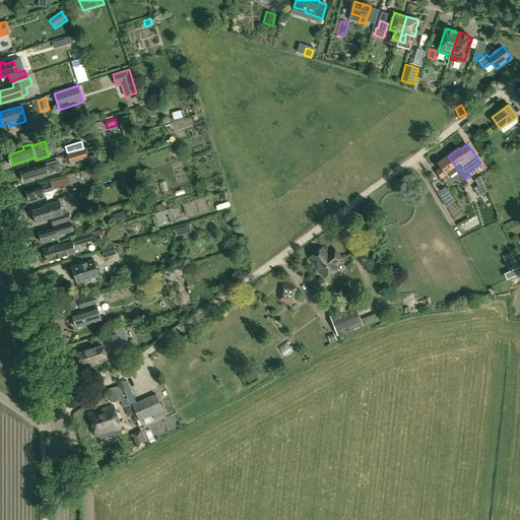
[(88,157),(85,149),(68,154),(71,163),(88,157)]
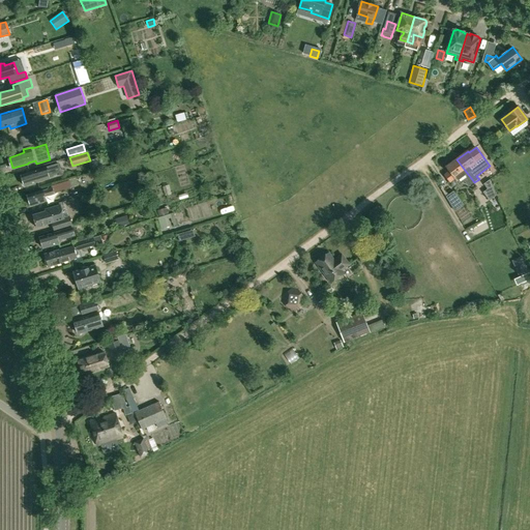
[(97,167),(107,165),(105,156),(95,159),(97,167)]
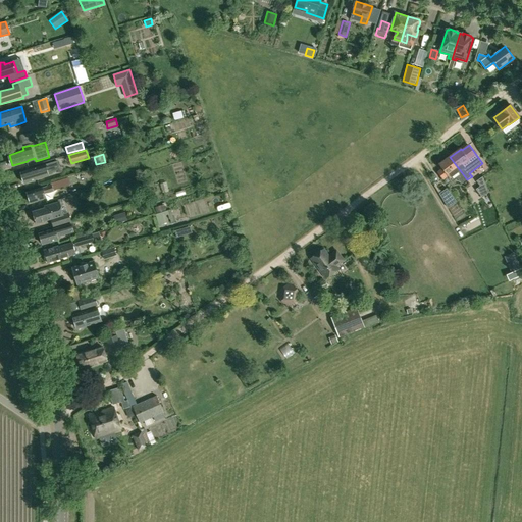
[(453,183),(459,178),(459,177),(463,183),(467,179),(450,157),(439,164),(442,169),(438,172),(444,178),(448,175),(449,176),(453,183)]
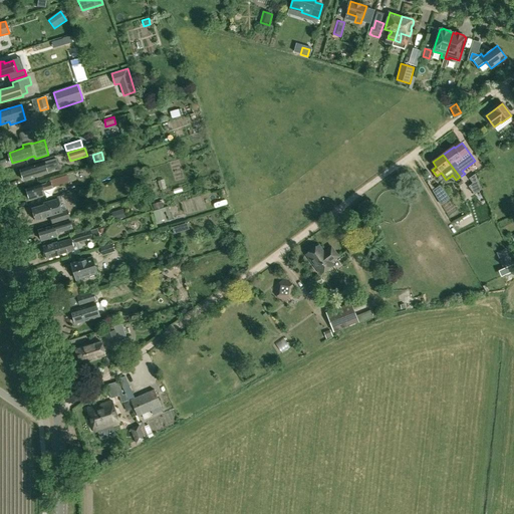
[(57,159),(21,170),(25,181),(49,173),(48,170),(57,167),(59,164),(57,159)]
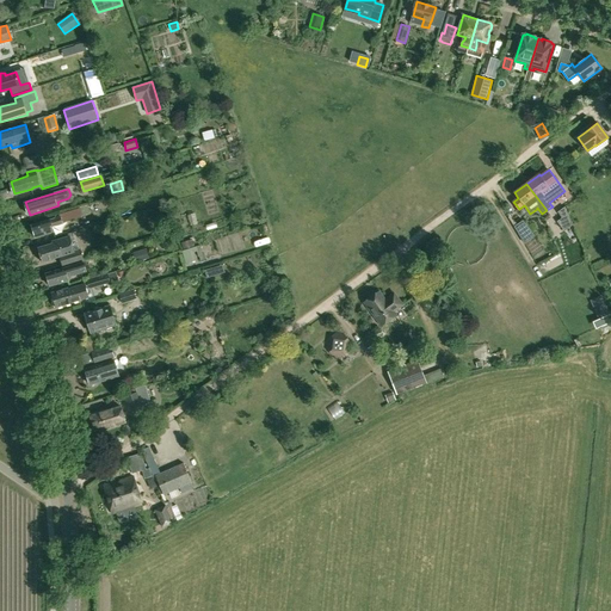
[(60,214),(61,216),(51,220),(50,218),(32,224),(36,238),(55,232),(53,227),(63,223),(63,222),(91,215),(88,204),(79,207),(79,208),(60,214)]
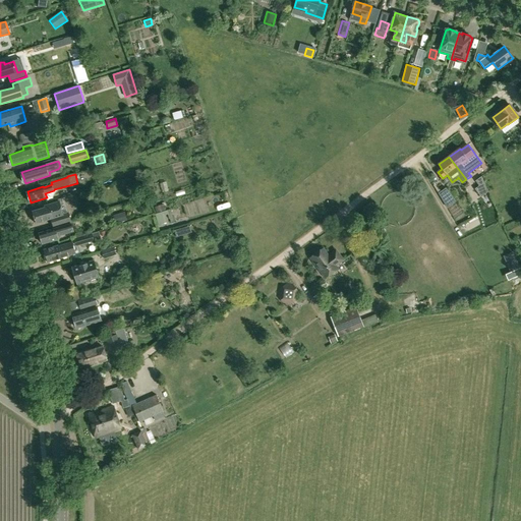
[(491,198),(488,192),(482,176),(475,180),(479,185),(475,188),(481,197),(483,195),(485,200),(491,198)]
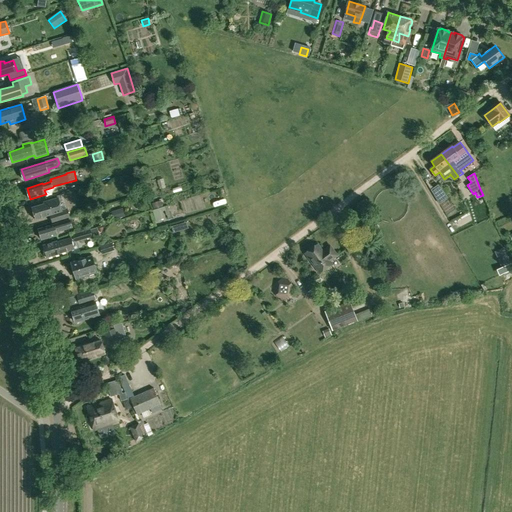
[(438,184),(431,189),(440,204),(448,198),(438,184)]
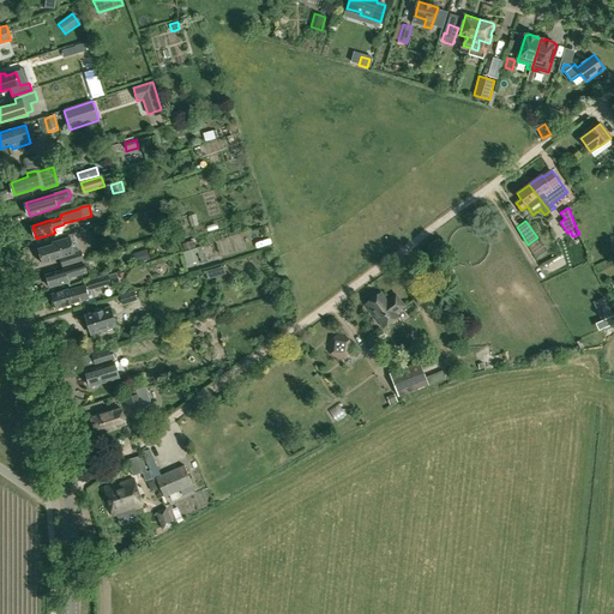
[(71,236),(61,240),(53,242),(54,245),(40,248),(43,263),(59,258),(62,266),(82,260),(79,252),(77,253),(71,236)]
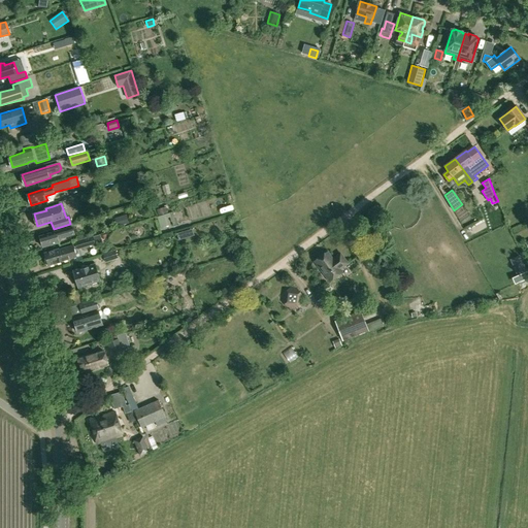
[(157,210),(159,216),(167,213),(165,207),(157,210)]
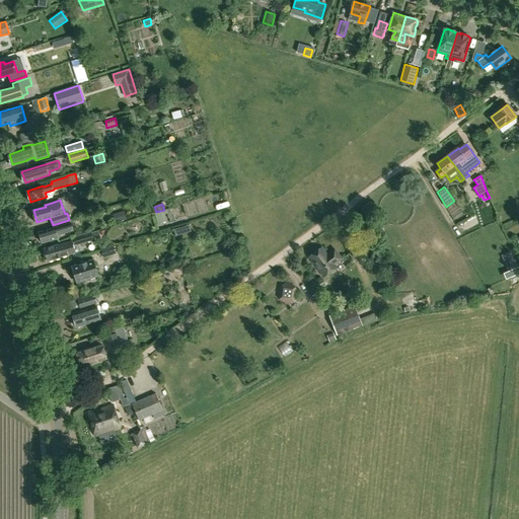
[(113,214),(116,223),(127,219),(125,211),(113,214)]
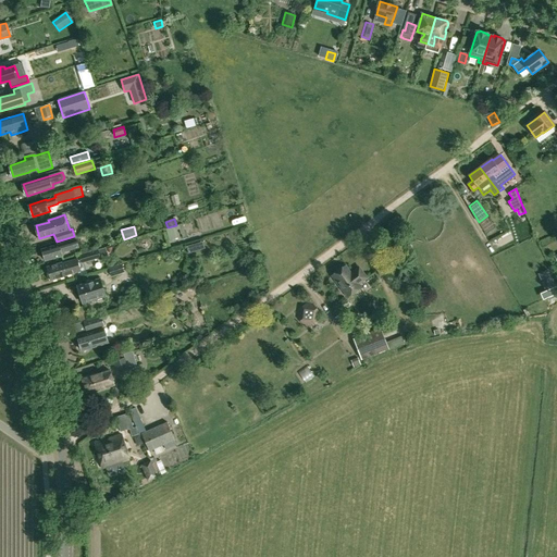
[(173,226),(166,229),(170,240),(176,238),(173,226)]
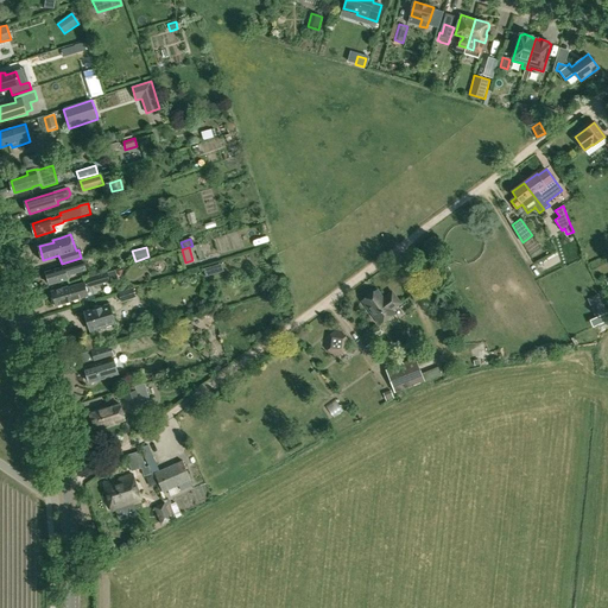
[(68,274),(78,272),(86,270),(83,261),(76,264),(64,267),(64,266),(46,272),(50,285),(69,279),(68,274)]
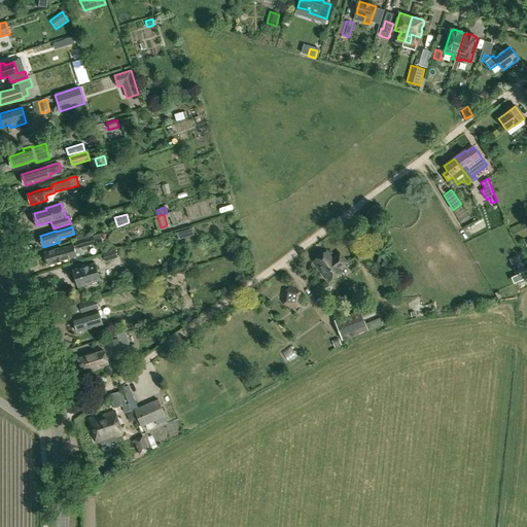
[(75,241),(77,249),(100,243),(102,241),(100,234),(75,241)]
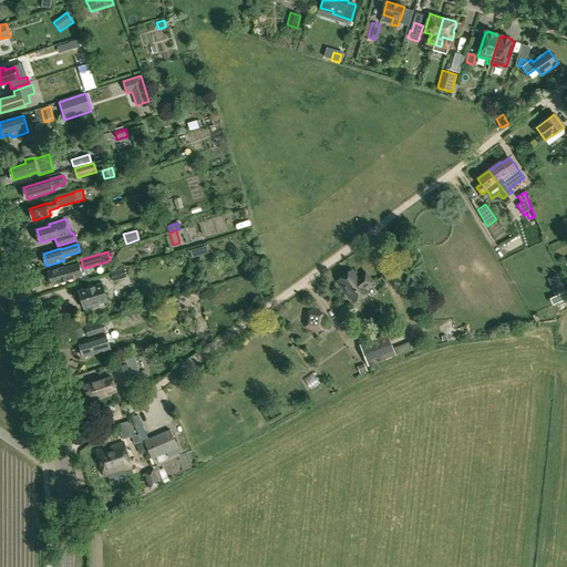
[(63,267),(49,271),(53,286),(68,281),(68,280),(82,276),(79,264),(64,268),(63,267)]
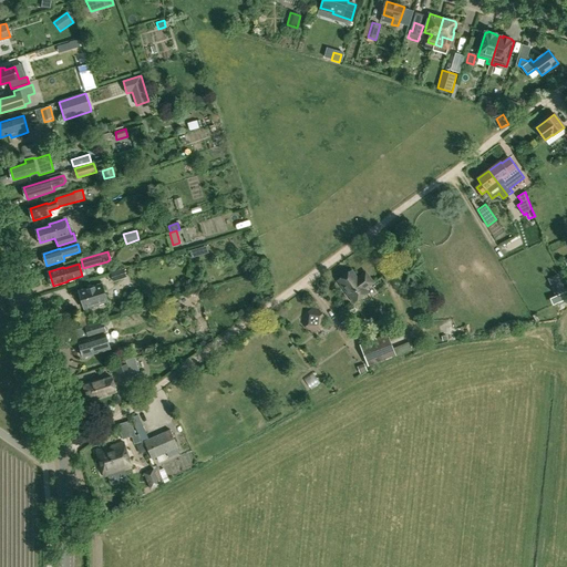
[(111,272),(114,281),(127,277),(124,268),(111,272)]
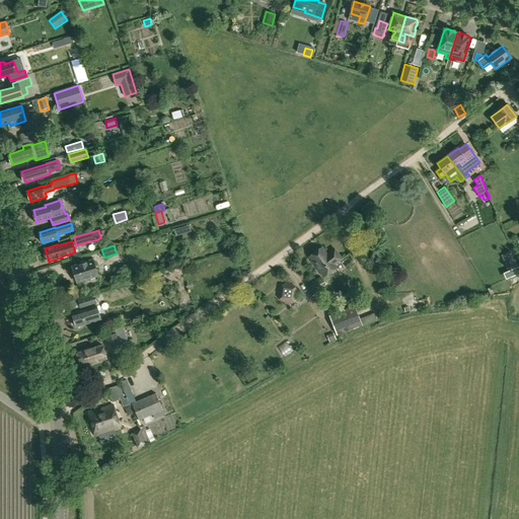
[(309,256),(324,277),(337,268),(335,265),(342,260),(335,249),(327,254),(321,247),(309,256)]
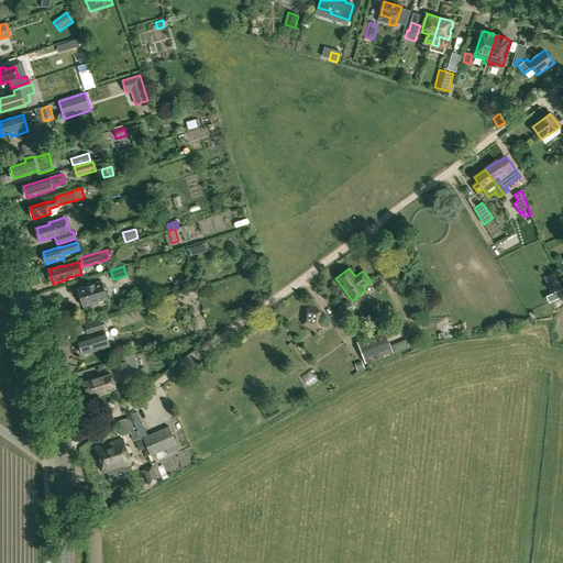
[(79,288),(85,307),(100,302),(100,304),(103,301),(103,300),(107,299),(101,282),(79,288)]
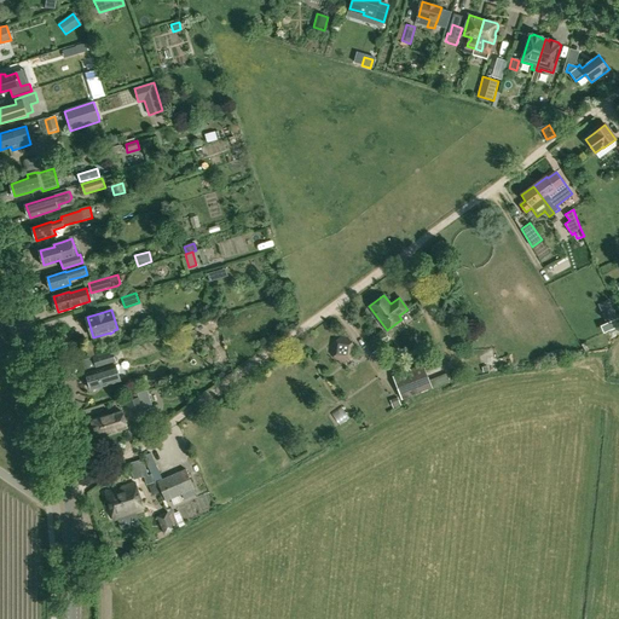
[(214,322),(210,320),(207,322),(206,325),(207,329),(210,330),(214,329),(215,325),(214,322)]
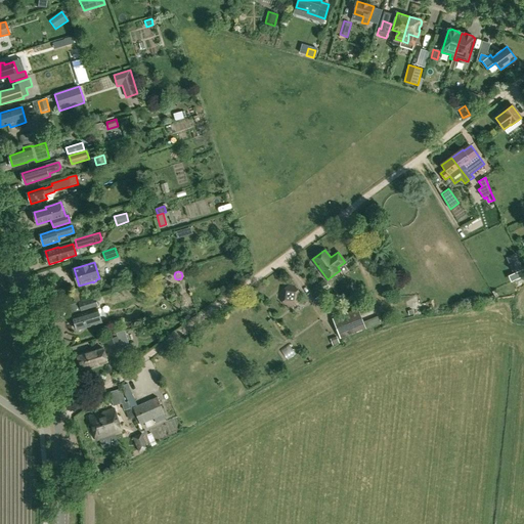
[(278,297),(282,302),(286,306),(292,307),(296,304),(301,299),(301,295),(299,290),(294,286),(289,285),(285,288),(279,292),(278,297)]
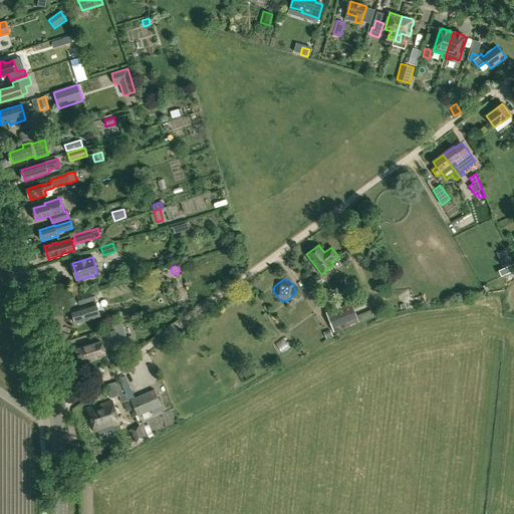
[(325,302),(315,289),(310,293),(320,305),(325,302)]
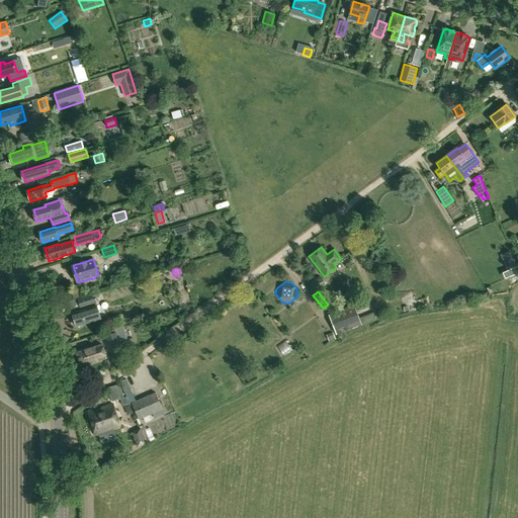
[(81,310),(93,306),(93,305),(105,300),(102,292),(78,300),(81,310)]
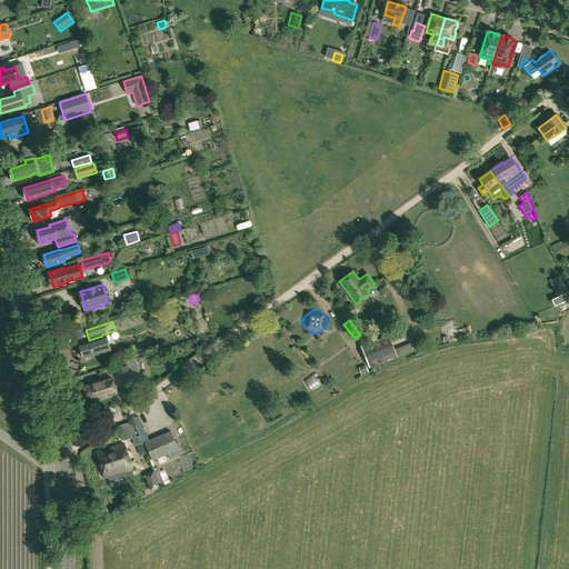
[(410,343),(396,350),(389,335),(361,346),(369,368),(398,357),(413,351),(410,343)]
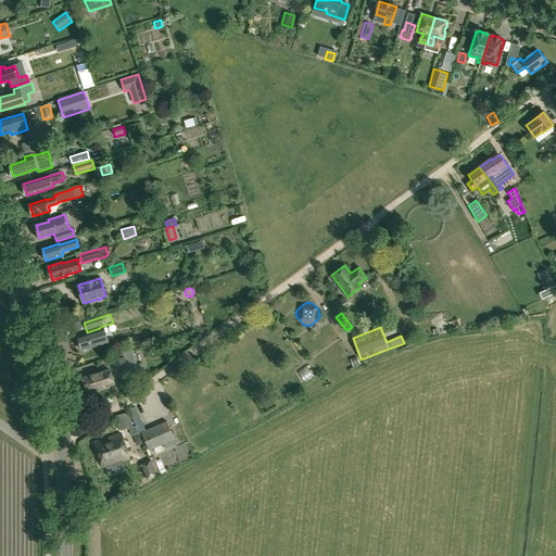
[(104,328),(96,330),(78,337),(83,350),(100,344),(109,342),(104,328)]
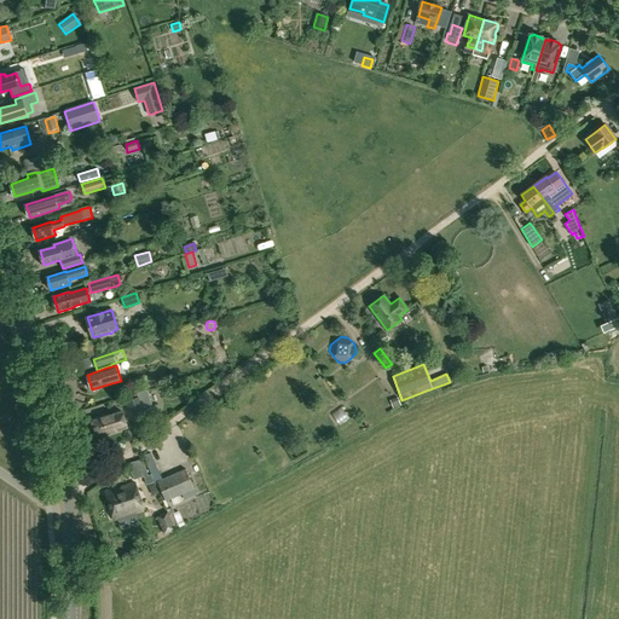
[(152,395),(151,389),(151,388),(138,393),(139,397),(126,401),(131,417),(145,412),(144,409),(150,406),(148,397),(152,395)]
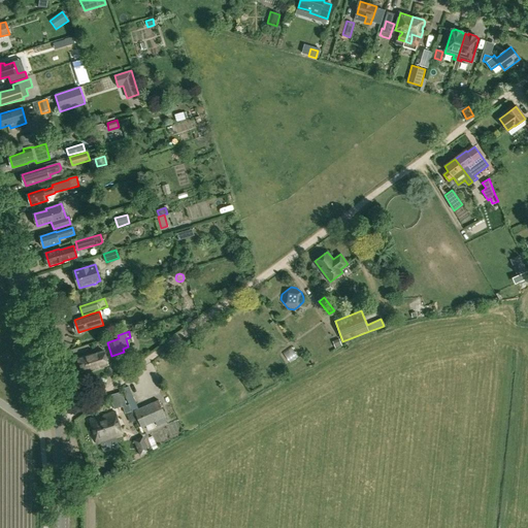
[(78,360),(83,372),(100,367),(99,363),(107,360),(105,352),(97,355),(97,354),(78,360)]
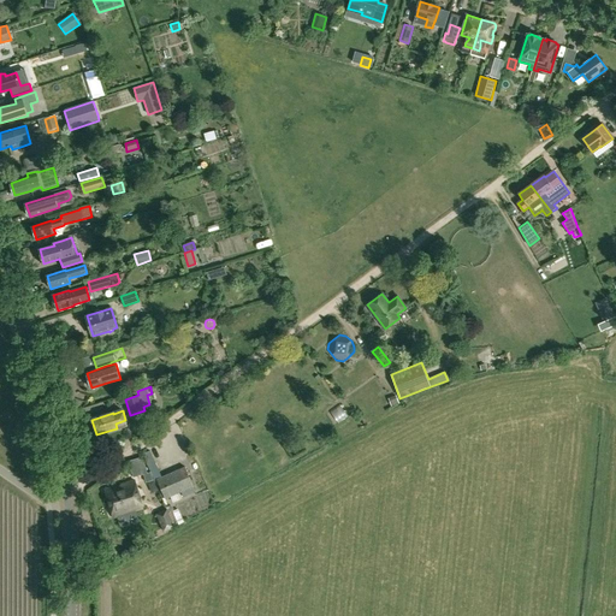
[(196,492),(194,486),(185,468),(158,480),(165,498),(182,491),(184,497),(196,492)]
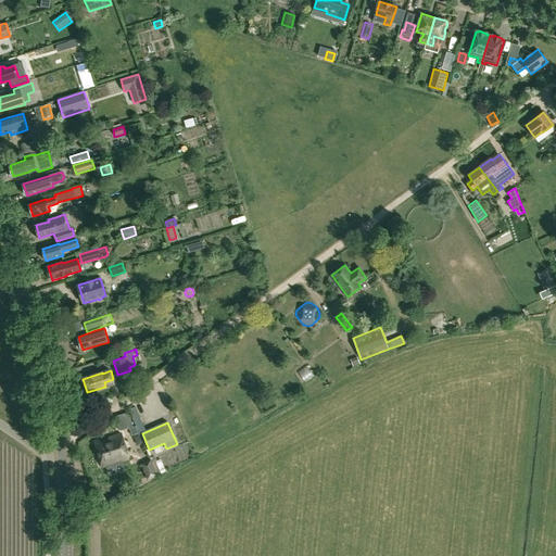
[(95,442),(103,467),(129,458),(122,433),(95,442)]
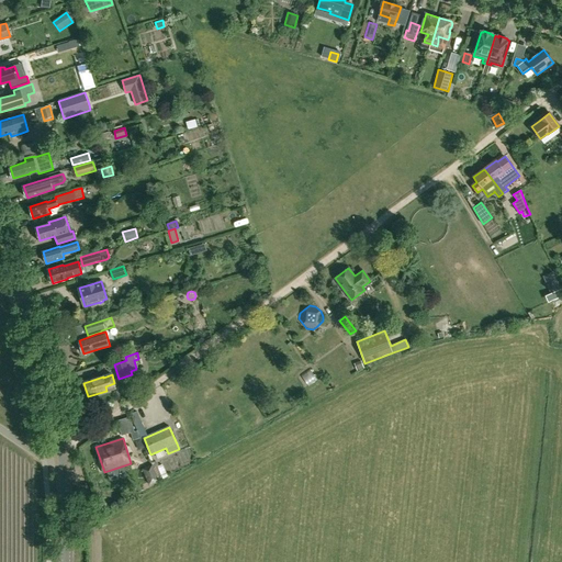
[(153,464),(143,469),(149,485),(160,480),(153,464)]
